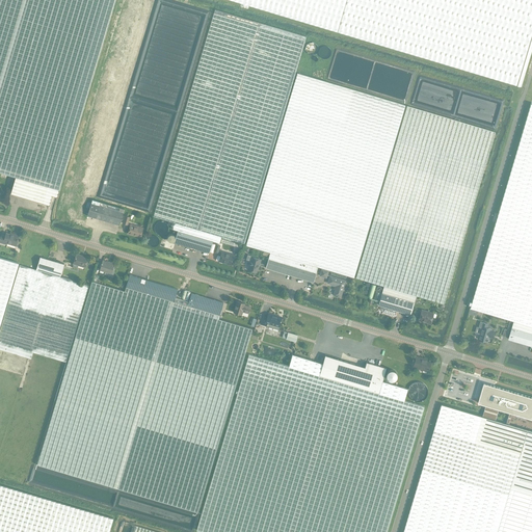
[(15,177),(59,190),(114,0),(0,0),(0,171),(14,177),(15,177)]
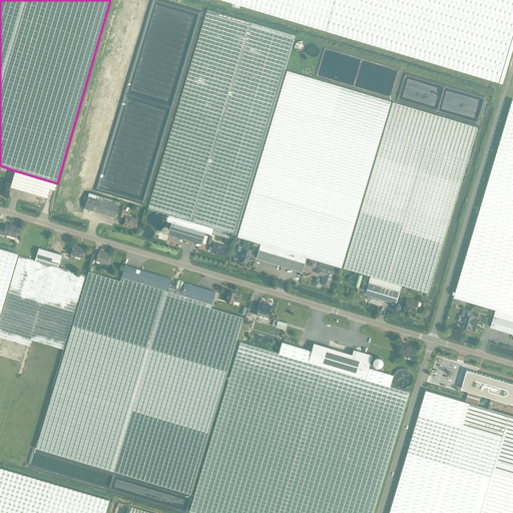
[(512,0),(226,0),(499,80),(498,81),(502,82),(512,44),(512,0)]
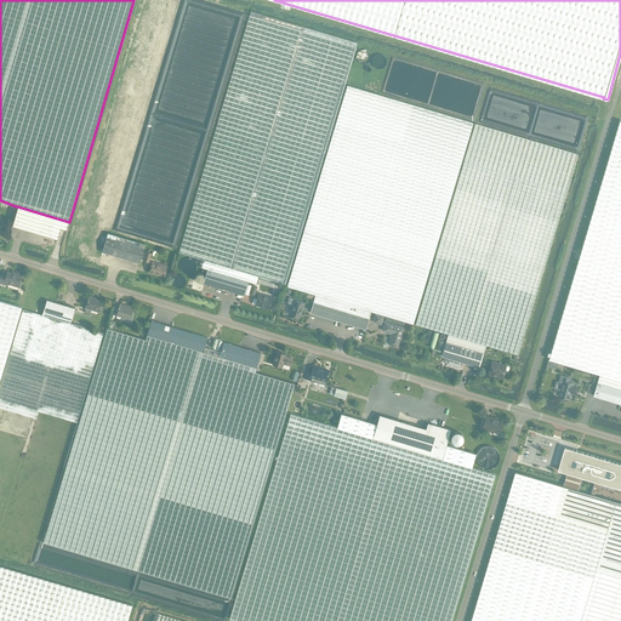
[(357,43),(340,38),(250,11),(250,15),(240,45),(178,252),(201,260),(199,267),(206,269),(248,281),(256,284),(258,277),(285,284),(355,46),(357,43)]
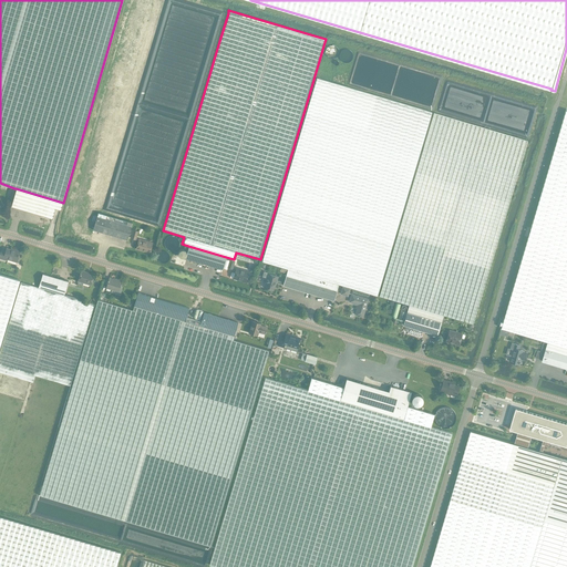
[(287,269),(338,285),(338,284),(377,296),(432,112),(317,78),(307,112),(261,261),(287,269)]
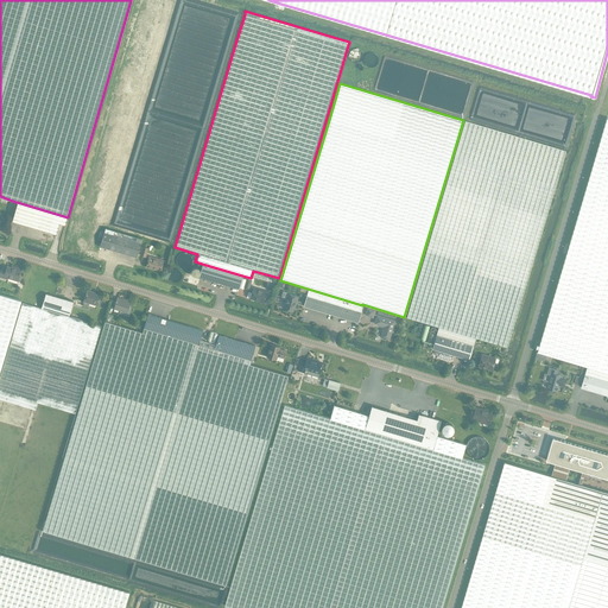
[(607,118),(538,352),(588,366),(607,372),(607,118)]
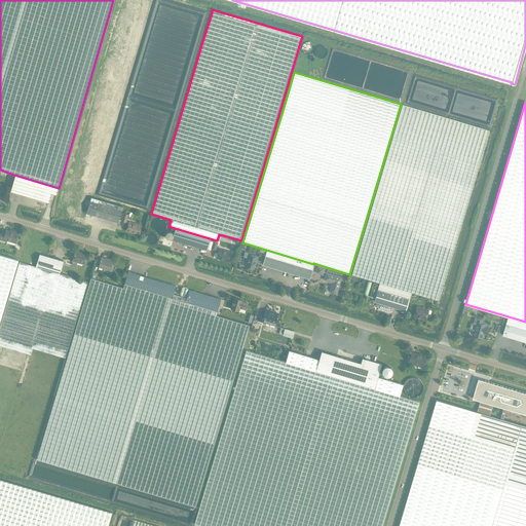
[(351,274),(378,283),(410,293),(439,301),(489,130),(402,105),(351,274)]
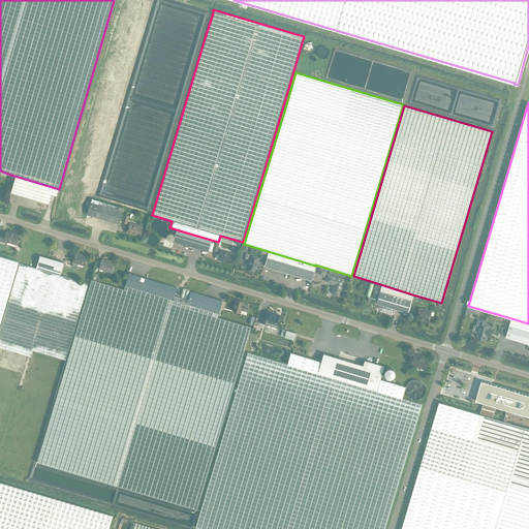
[(59,189),(14,176),(9,192),(49,204),(51,194),(57,196),(59,189)]
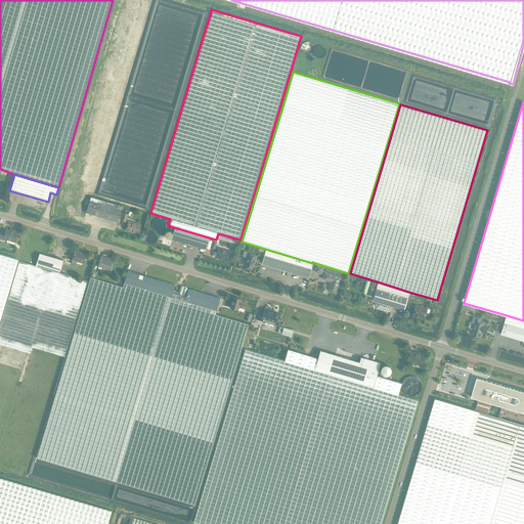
[(117,222),(122,206),(90,197),(86,212),(117,222)]
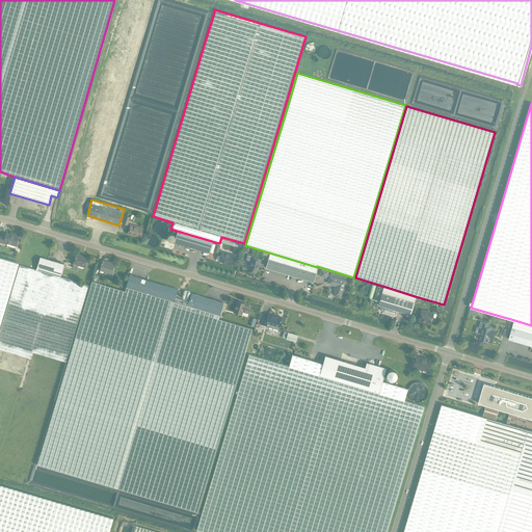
[(142,228),(130,224),(127,233),(139,237),(140,235),(141,234),(140,234),(142,228)]
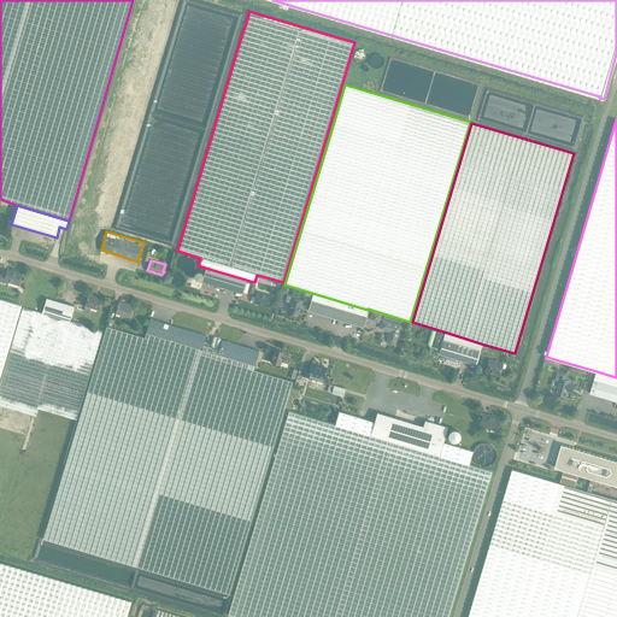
[(205,268),(201,281),(242,293),(246,280),(205,268)]
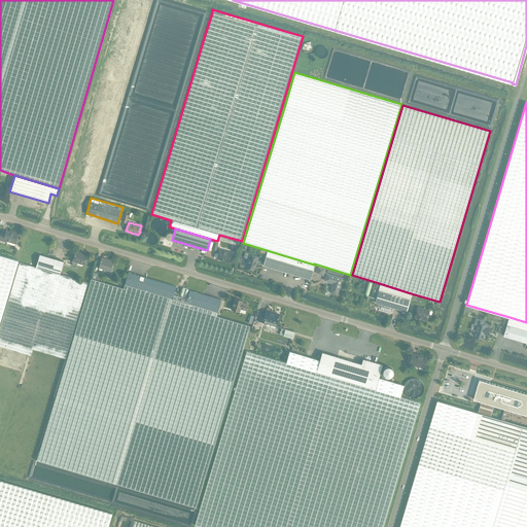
[(15,242),(19,233),(12,232),(12,233),(5,231),(5,234),(1,233),(0,234),(0,240),(6,242),(6,239),(15,242)]
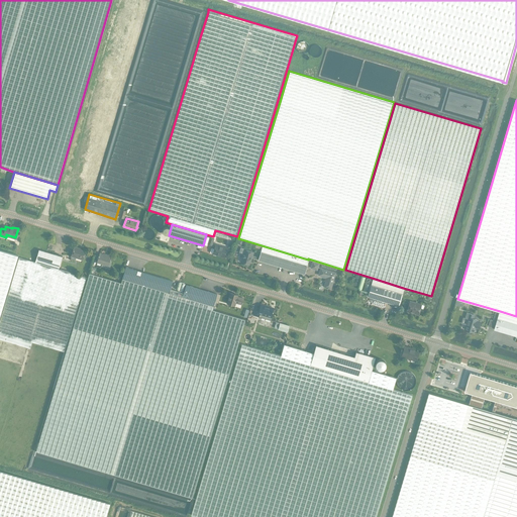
[(224,257),(226,252),(227,247),(219,245),(219,246),(214,245),(213,248),(211,247),(210,248),(209,251),(210,252),(212,253),(224,257)]
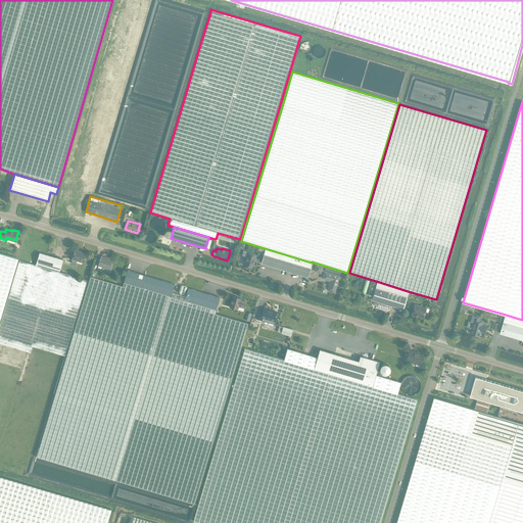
[(307,277),(312,263),(265,248),(260,263),(307,277)]
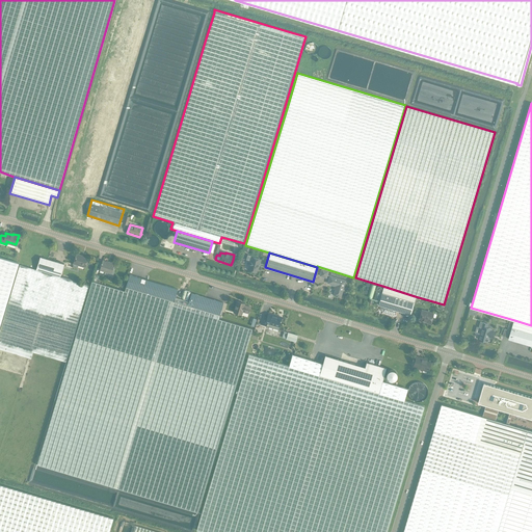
[(84,267),(87,258),(80,257),(81,256),(76,254),(73,264),(84,267)]
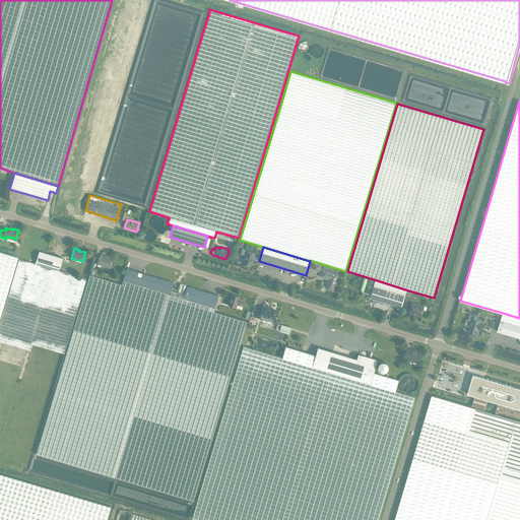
[(250,266),(252,261),(254,253),(247,251),(247,250),(242,249),(240,254),(244,255),(242,263),(250,266)]
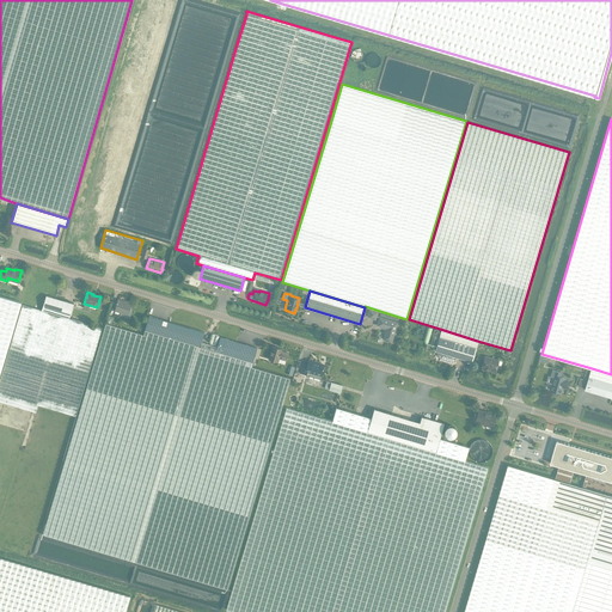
[(0,373),(22,303),(0,295),(0,373)]
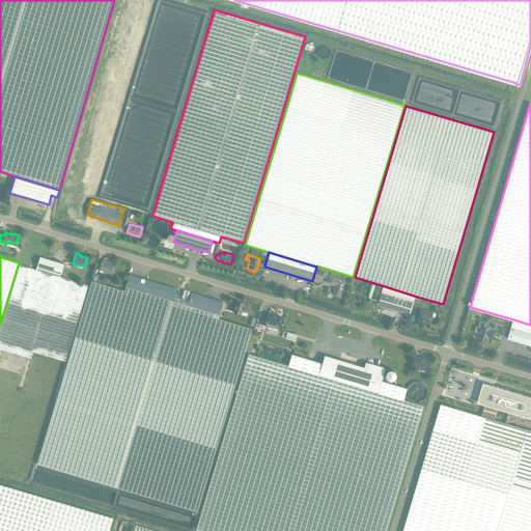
[(40,256),(36,269),(59,276),(63,263),(40,256)]
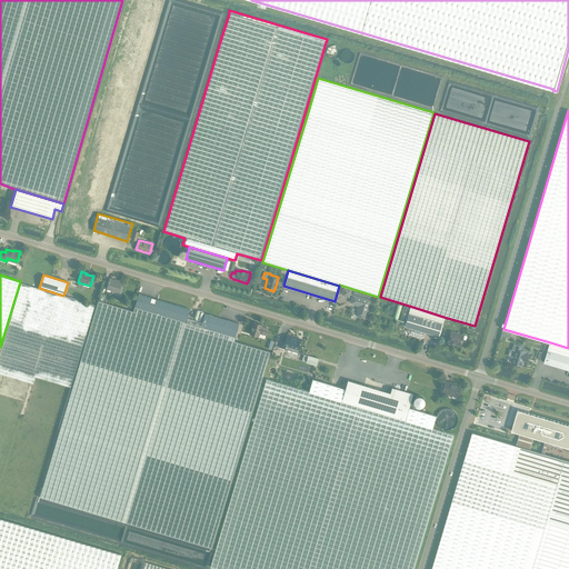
[(118,291),(120,282),(109,279),(107,288),(118,291)]
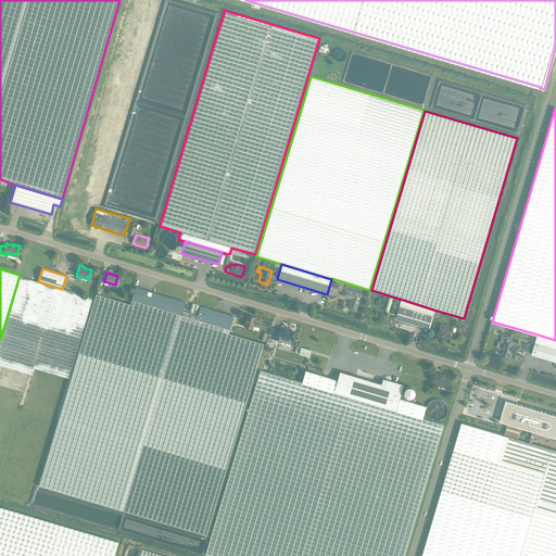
[(62,289),(38,281),(21,277),(0,343),(0,365),(33,375),(35,368),(68,378),(92,298),(62,289)]
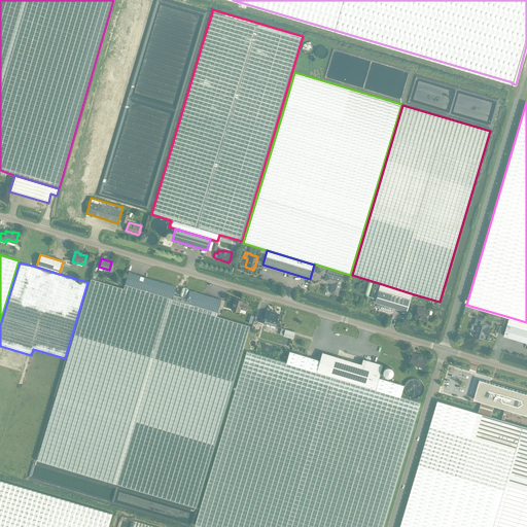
[(128,272),(124,283),(172,297),(173,294),(175,286),(128,272)]
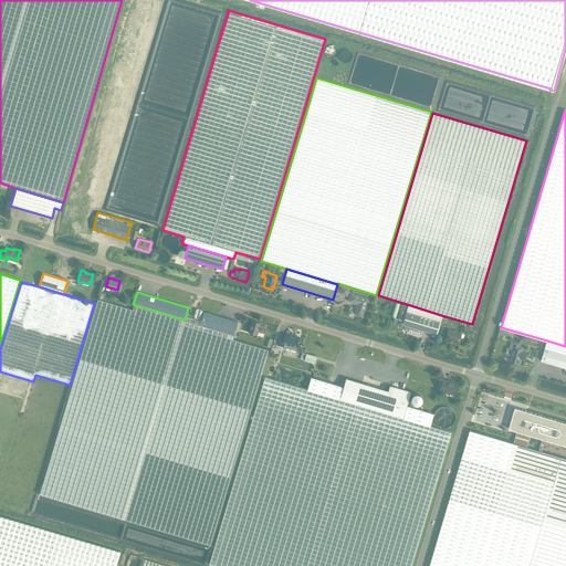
[(362,316),(367,299),(350,294),(348,302),(357,304),(354,314),(362,316)]
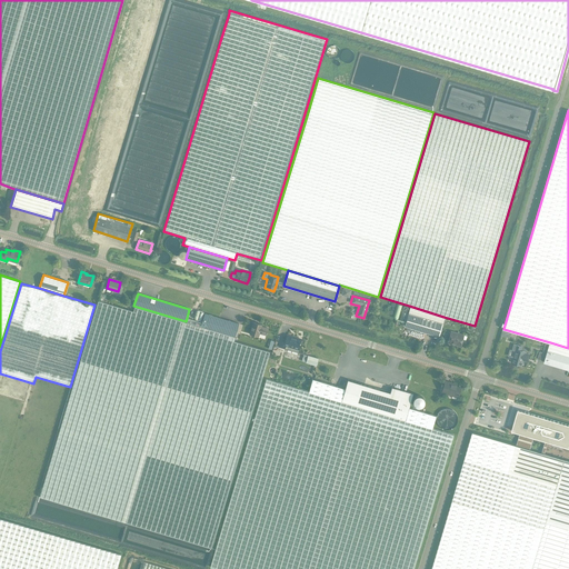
[(201,322),(187,318),(186,321),(133,306),(132,311),(98,301),(40,497),(211,548),(270,352),(232,341),(235,336),(200,326),(201,322)]
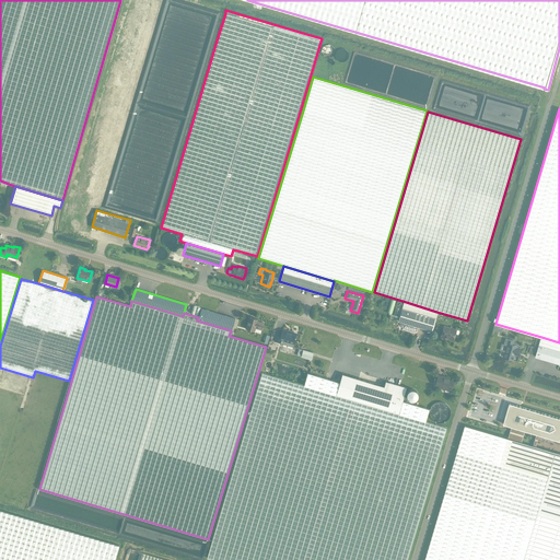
[(436,312),(404,302),(398,321),(431,330),(436,312)]
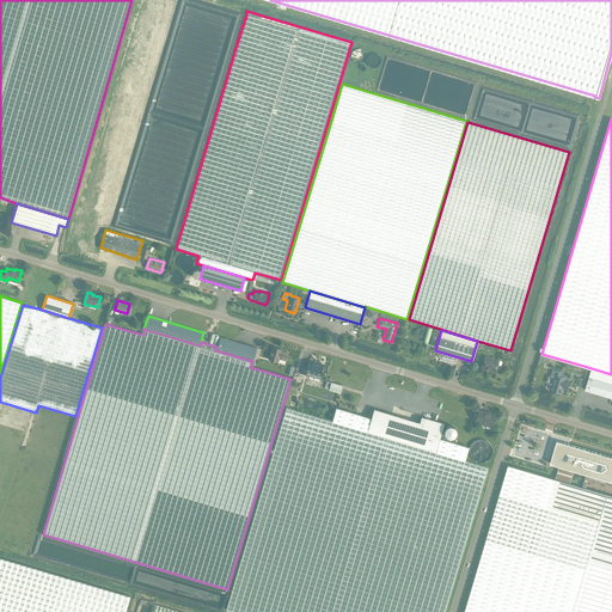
[(219,337),(216,347),(215,350),(252,361),(256,348),(219,337)]
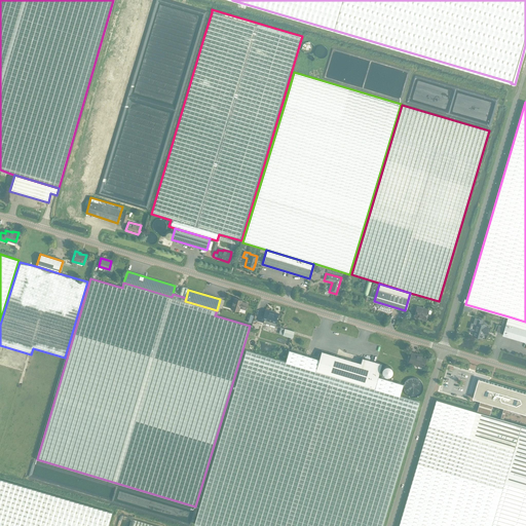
[(246,309),(248,303),(240,301),(241,300),(233,297),(230,308),(238,310),(238,307),(246,309)]
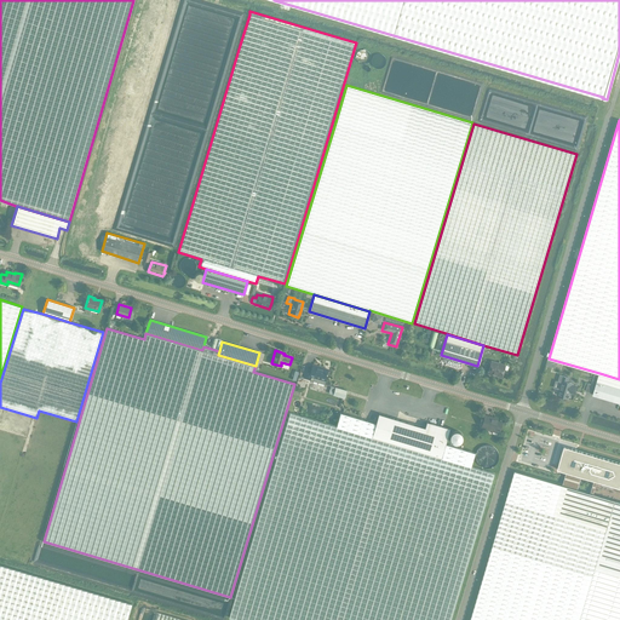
[(501,375),(504,365),(491,361),(487,373),(492,374),(493,373),(501,375)]
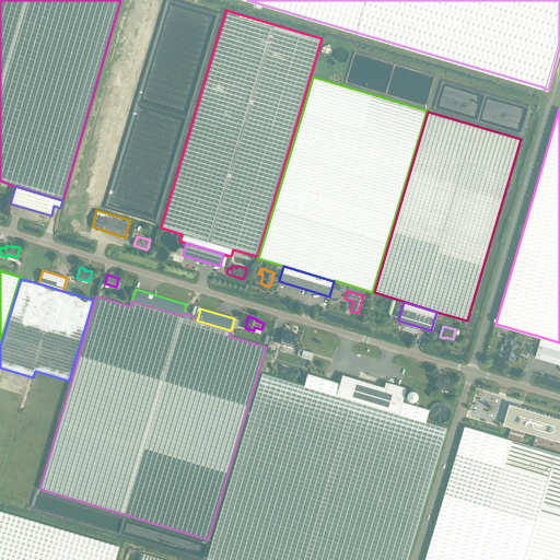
[(273,341),(282,343),(293,347),(294,342),(292,342),(295,334),(281,329),(280,334),(277,333),(273,341)]
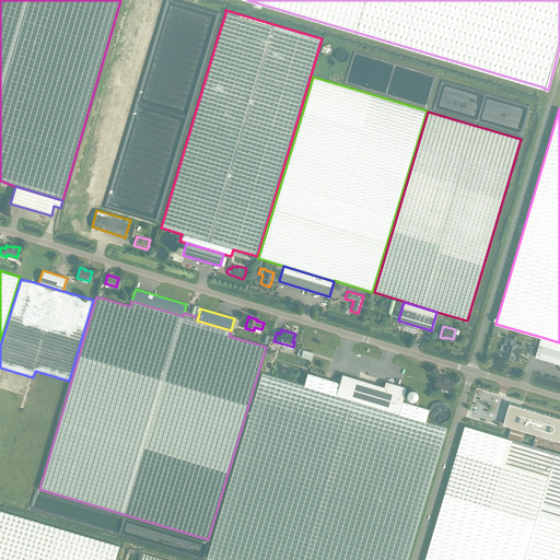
[(559,342),(541,337),(535,357),(559,363),(559,342)]
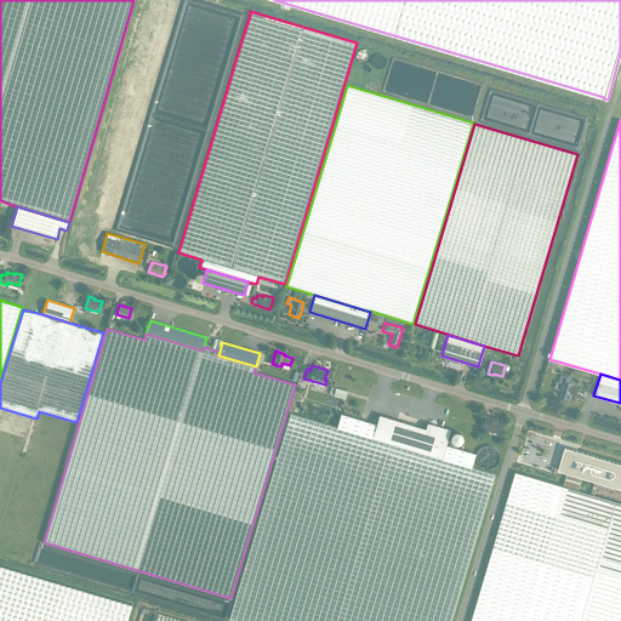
[(569,399),(574,383),(568,382),(569,379),(564,376),(562,383),(563,385),(562,391),(559,391),(558,397),(569,399)]
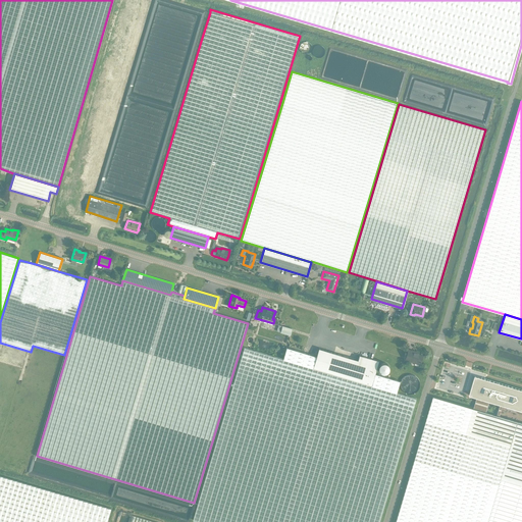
[(290,335),(292,328),(281,326),(280,332),(290,335)]
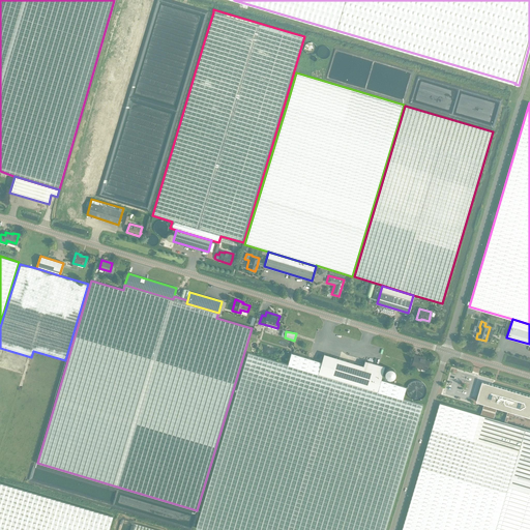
[(377,391),(318,374),(321,362),(291,353),(288,364),(247,353),(196,528),(203,529),(384,529),(421,405),(403,399),(406,387),(381,380),(377,391)]
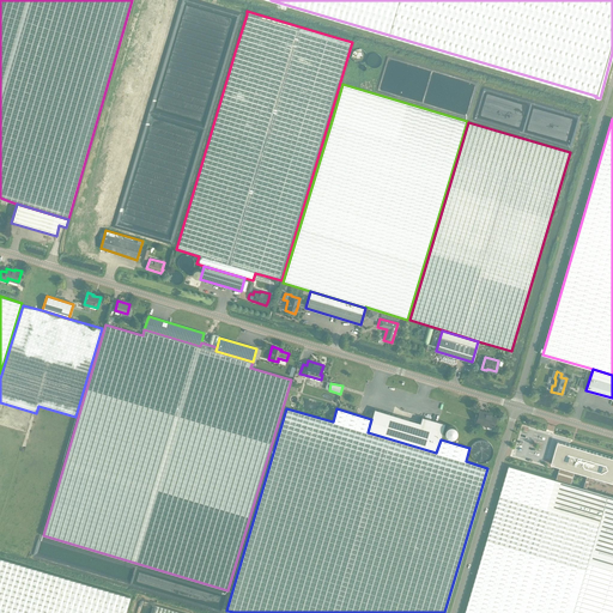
[(371,419),(368,432),(436,453),(444,424),(422,417),(420,423),(375,410),(371,419)]
